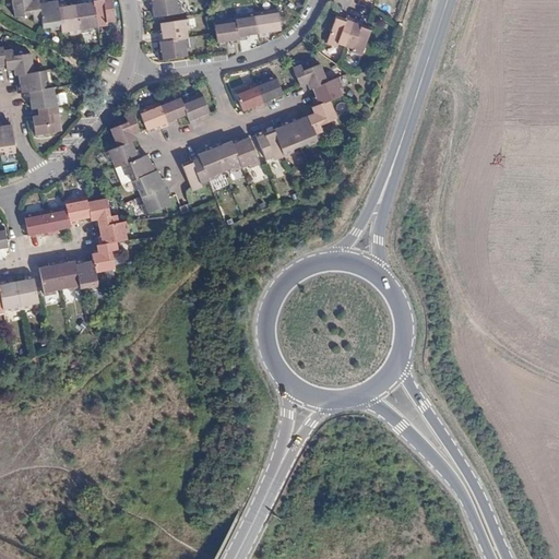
[(11,0),(15,18),(33,15),(34,22),(42,20),(38,0),(37,0),(32,1),(32,0),(11,0)]
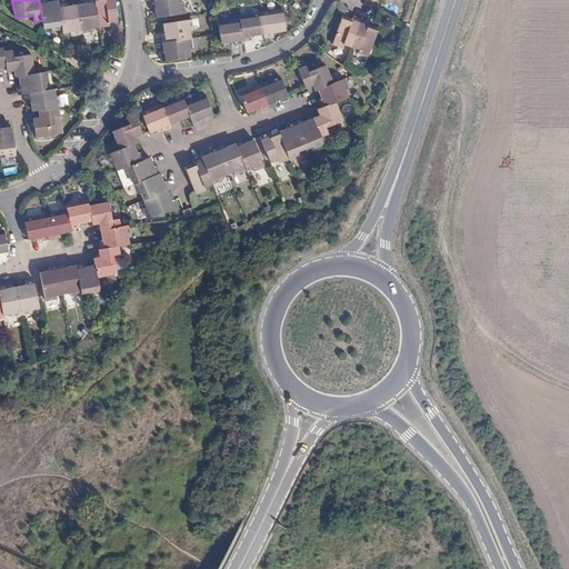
[(39,0),(42,20),(45,29),(51,28),(52,32),(62,30),(59,3),(58,1),(48,2),(47,0),(39,0)]
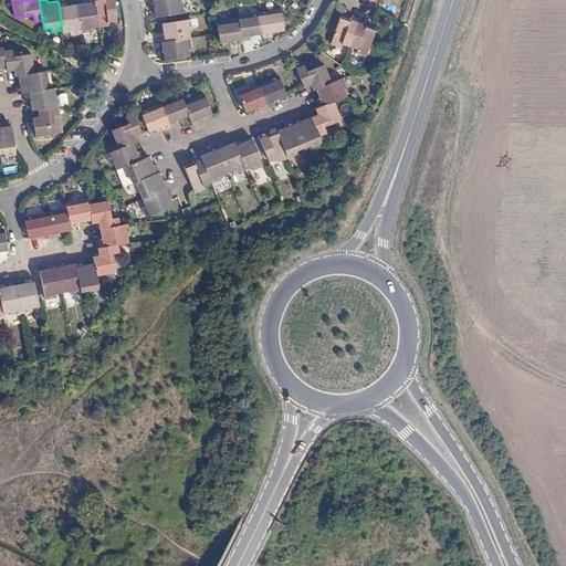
[(100,28),(95,0),(85,0),(86,2),(76,4),(82,34),(92,32),(91,29),(100,28)]
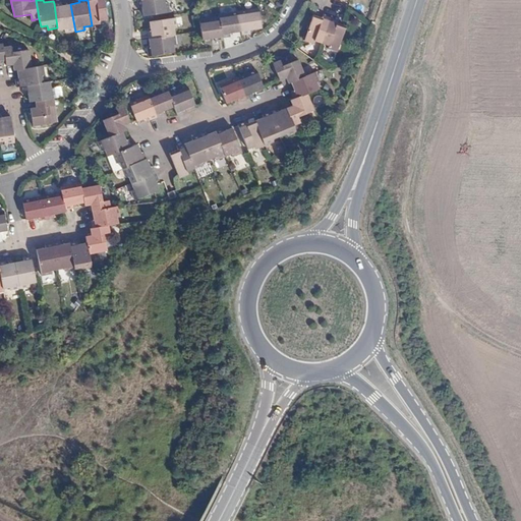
[(88,0),(92,25),(101,24),(101,20),(108,19),(104,0),(88,0)]
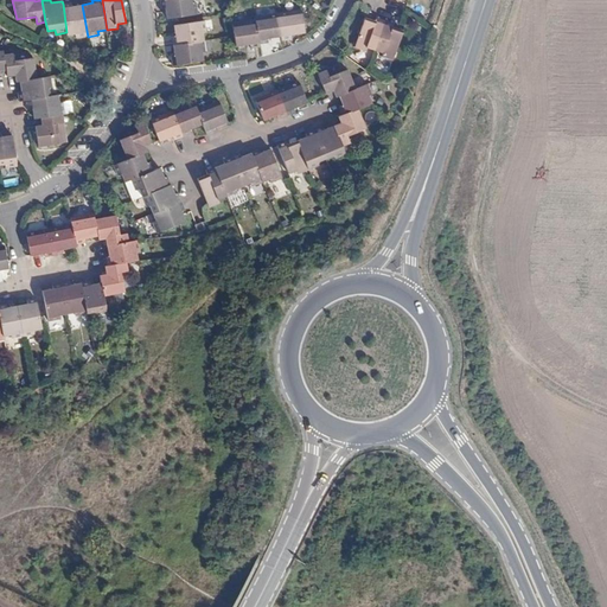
[(187,0),(160,0),(161,10),(165,8),(167,19),(195,16),(192,6),(189,5),(187,0)]
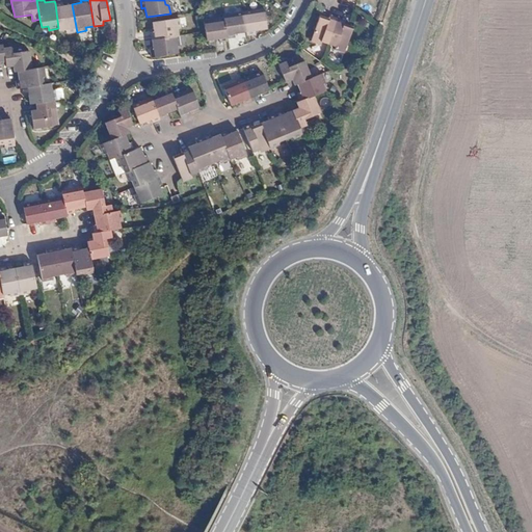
[(58,28),(59,31),(65,30),(67,34),(77,32),(72,4),(67,5),(63,5),(62,2),(55,3),(58,28)]
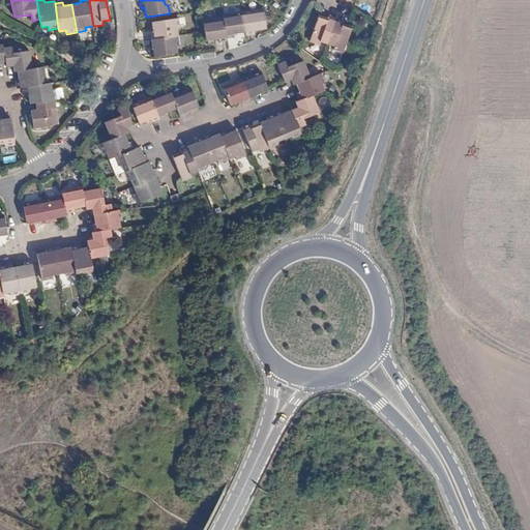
[(245,30),(245,34),(256,33),(255,29),(266,27),(263,8),(242,12),(245,30)]
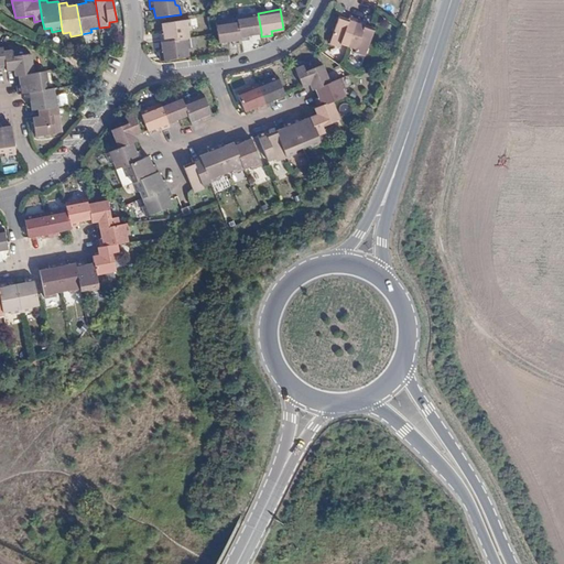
[(237,17),(237,19),(240,39),(249,38),(248,34),(261,32),(258,13),(237,17)]
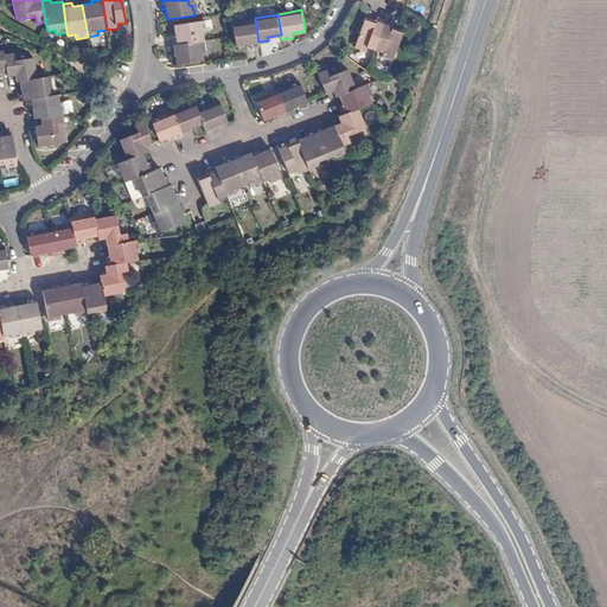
[(366,46),(376,49),(385,20),(377,17),(376,20),(366,18),(357,46),(365,50),(366,46)]
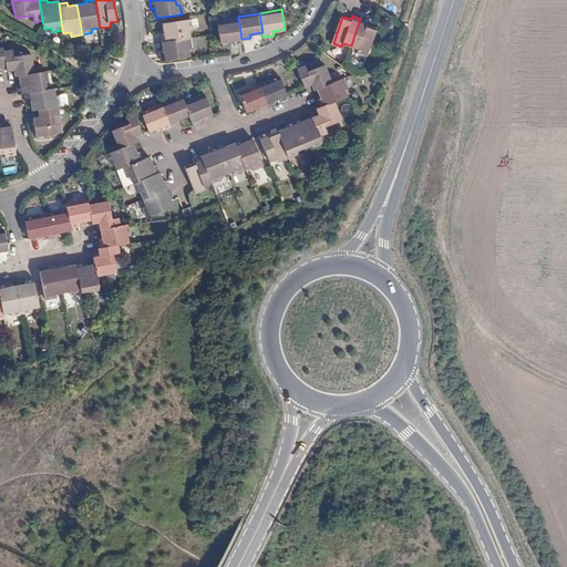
[(234,44),(241,42),(241,39),(238,19),(217,22),(219,42),(233,40),(234,44)]
